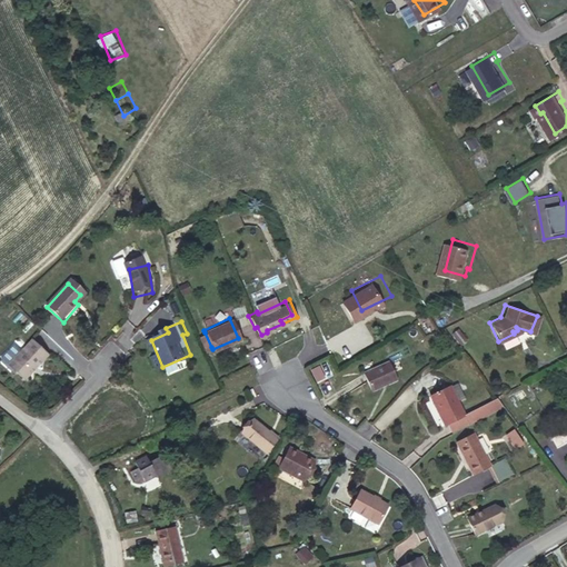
[(205,332),(198,337),(204,350),(211,347),(205,332)]
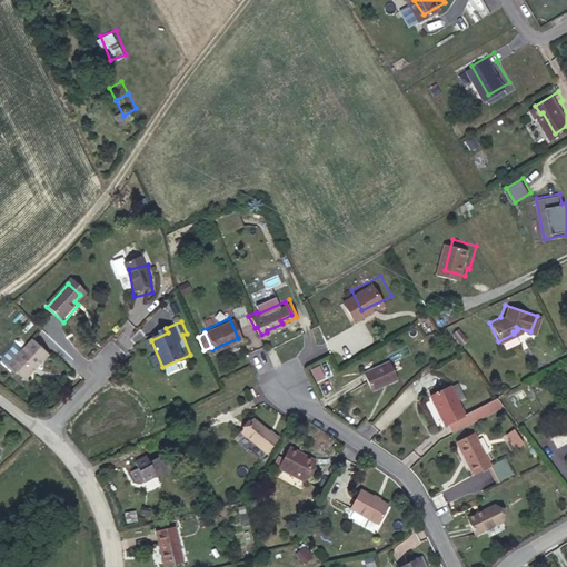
[(509,347),(523,341),(520,336),(506,341),(509,347)]
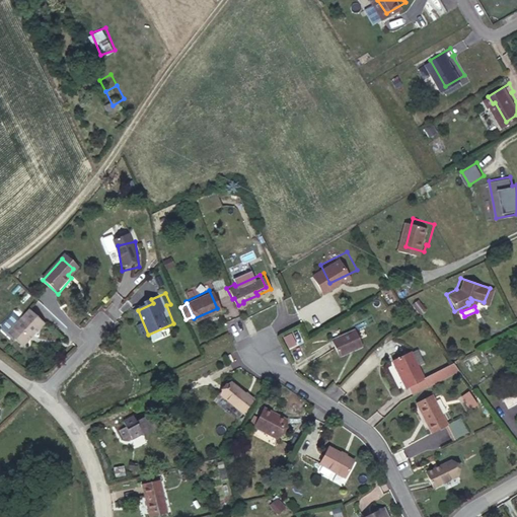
[(10,337),(23,348),(31,338),(34,340),(46,325),(30,312),(10,337)]
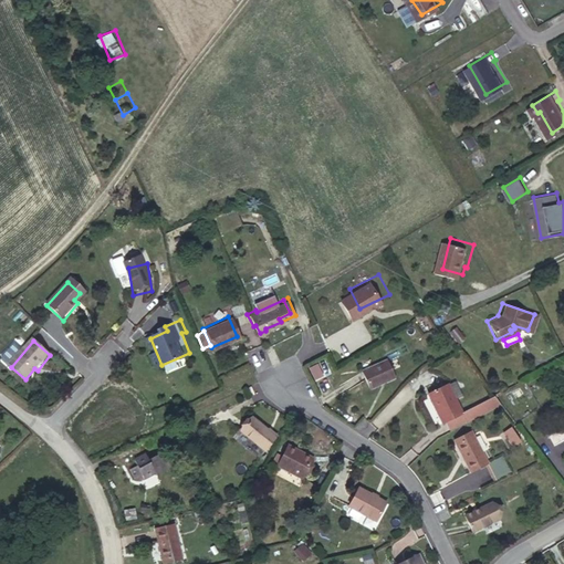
[(364,366),(372,384),(397,373),(389,354),(364,366)]
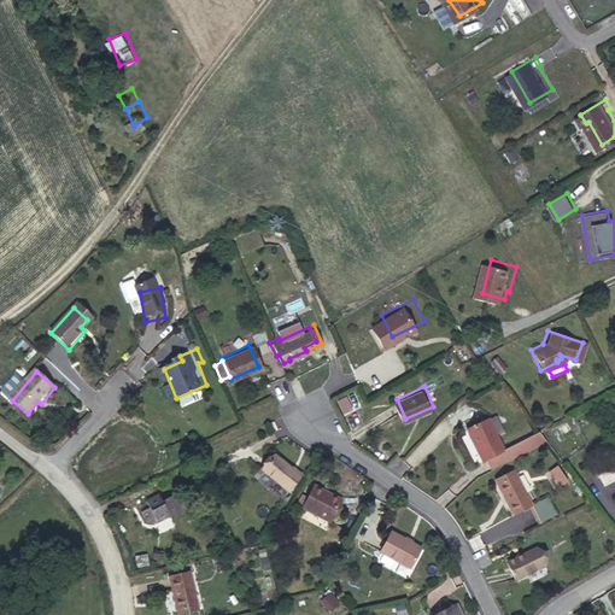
[(472,425),(491,454),(510,441),(491,411),(472,425)]
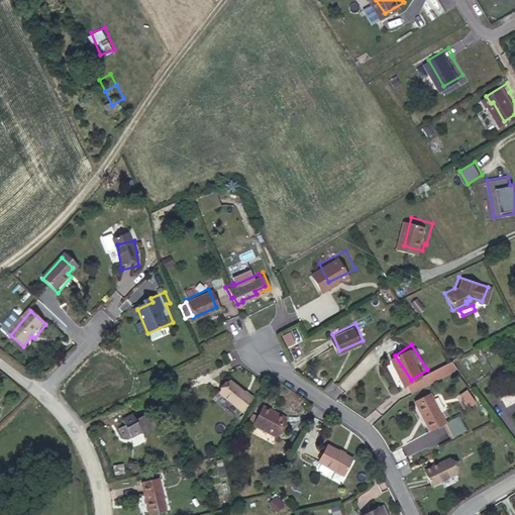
[(224,378),(215,392),(237,408),(247,395),(224,378)]
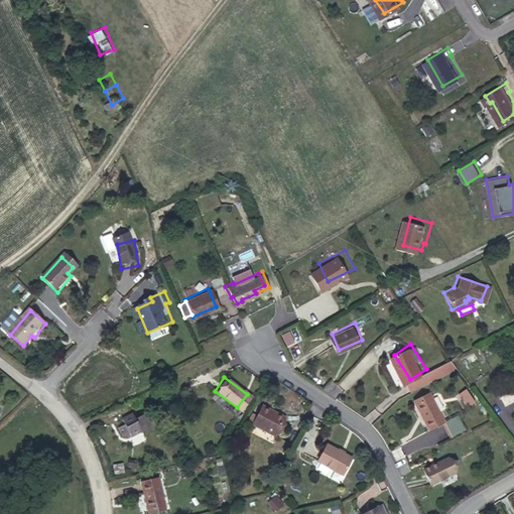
[(463,391),(471,403),(477,399),(469,387),(463,391)]
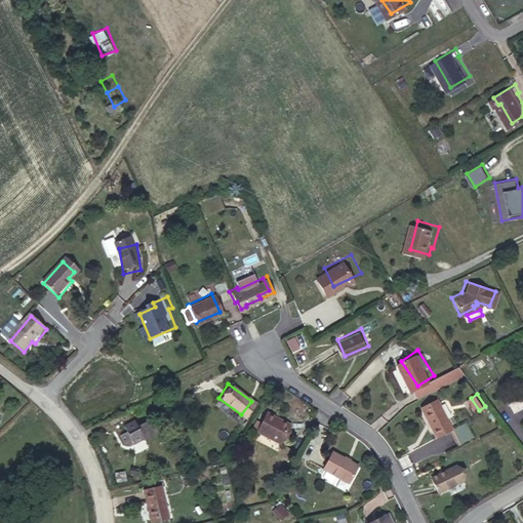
[(446,398),(429,406),(441,432),(458,425),(446,398)]
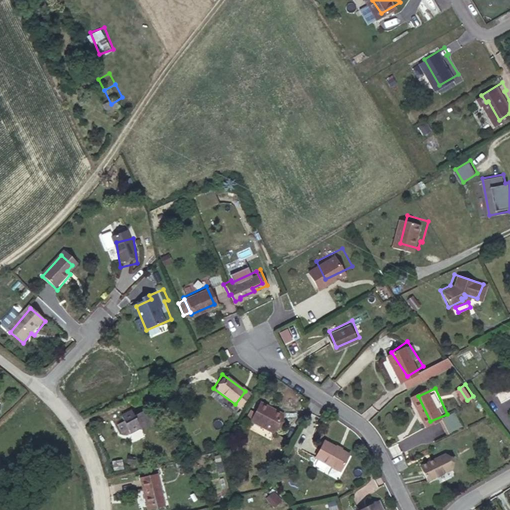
[(264,404),(253,423),(275,435),(286,417),(264,404)]
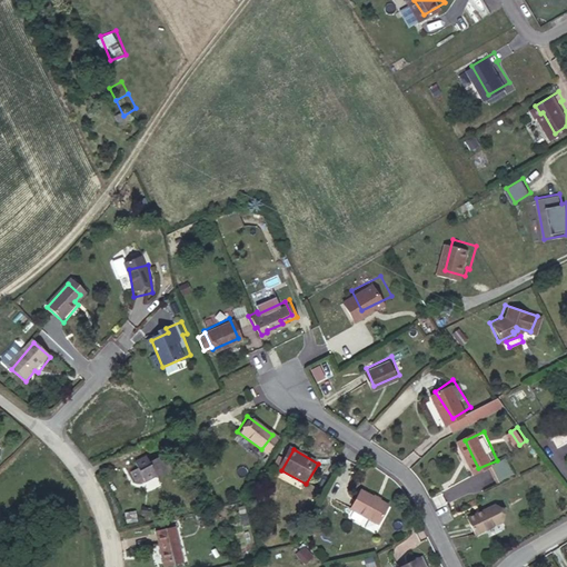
[(160,481),(176,473),(167,455),(152,464),(149,458),(138,465),(140,470),(135,474),(139,484),(146,480),(148,485),(159,479),(160,481)]
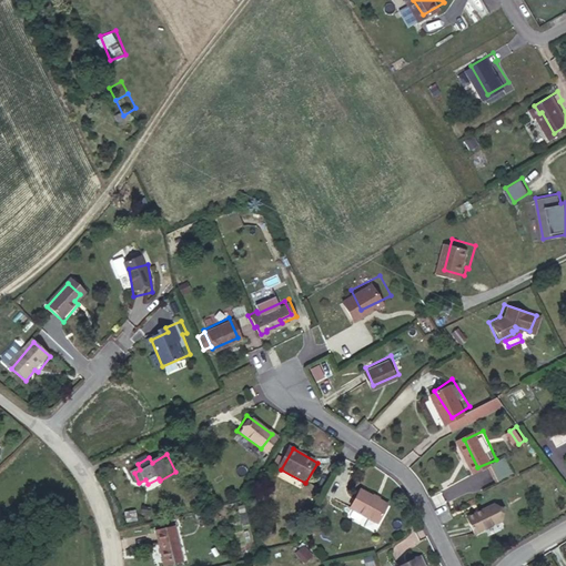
[(494,463),(499,477),(514,472),(507,456),(494,463)]
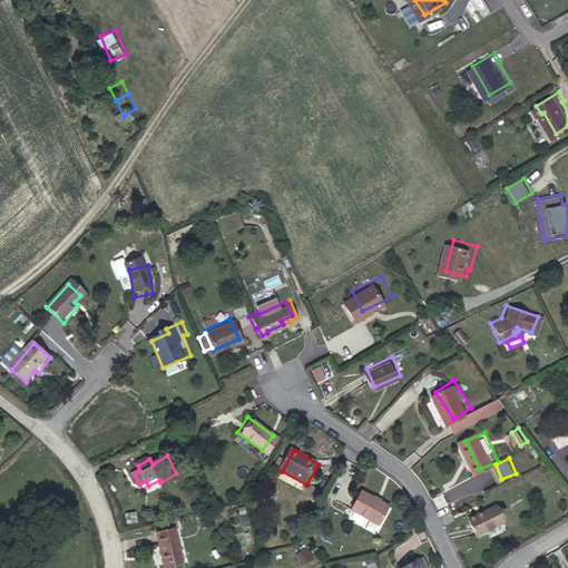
[(365,493),(355,511),(382,526),(392,508),(365,493)]
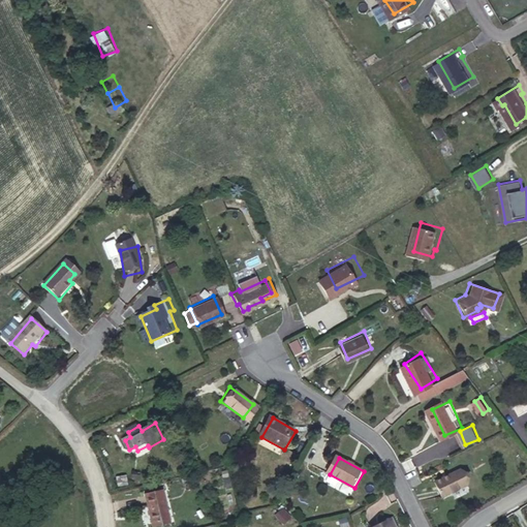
[(434,479),(441,495),(466,483),(459,468),(434,479)]
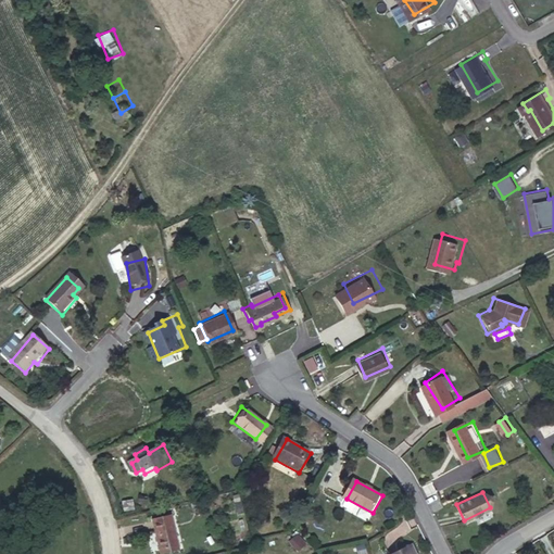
[(155,523),(162,553),(184,550),(176,518),(155,523)]
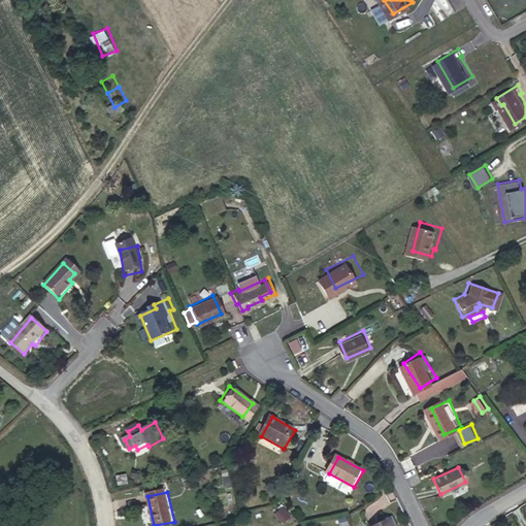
[(286,503),(276,513),(286,521),(294,512),(286,503)]
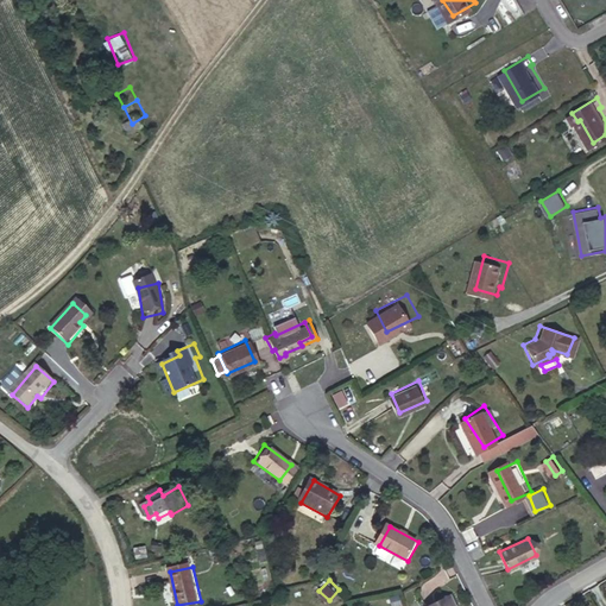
[(460,605),(454,594),(431,605),(430,605),(460,605)]
